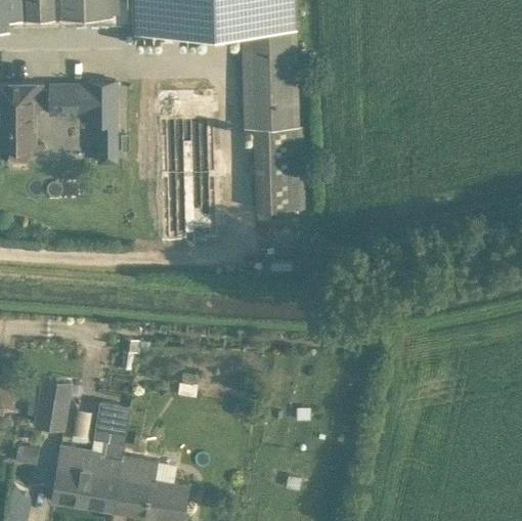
[(0,32),(8,32),(8,22),(110,19),(109,0),(0,0),(0,32)]
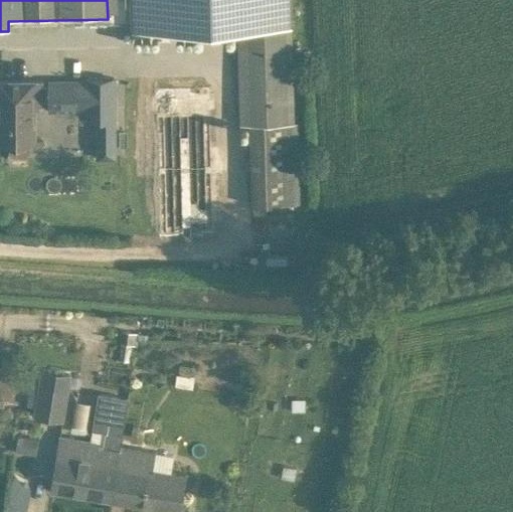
[(127,0),(129,33),(136,33),(235,30),(291,28),(289,0),(127,0)]
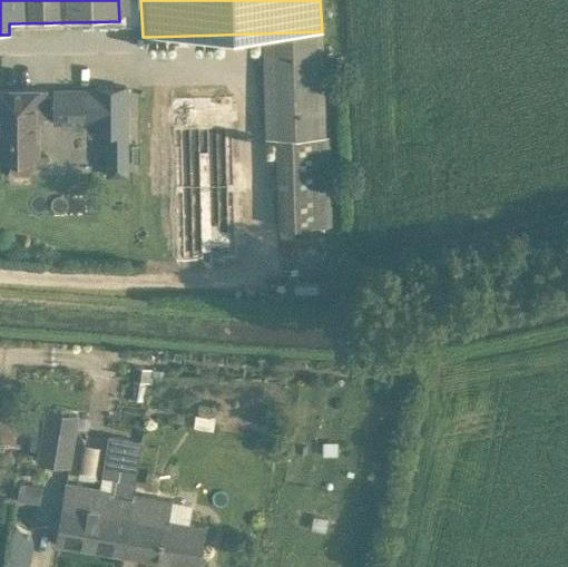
[(322,31),(261,33),(264,140),(274,140),(277,230),(324,228),(322,138),(325,138),(322,31)]
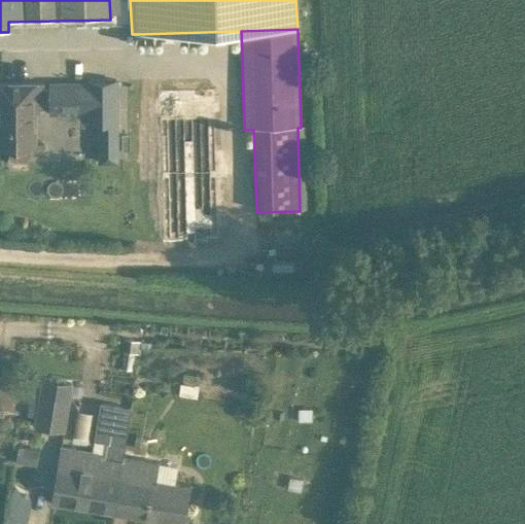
[(18,86),(0,86),(0,148),(19,148),(33,148),(42,147),(44,147),(44,144),(35,144),(35,112),(43,111),(47,111),(47,118),(85,118),(85,126),(96,126),(103,126),(103,152),(117,152),(116,81),(85,81),(85,83),(47,83),(47,90),(40,90),(40,86),(18,86)]
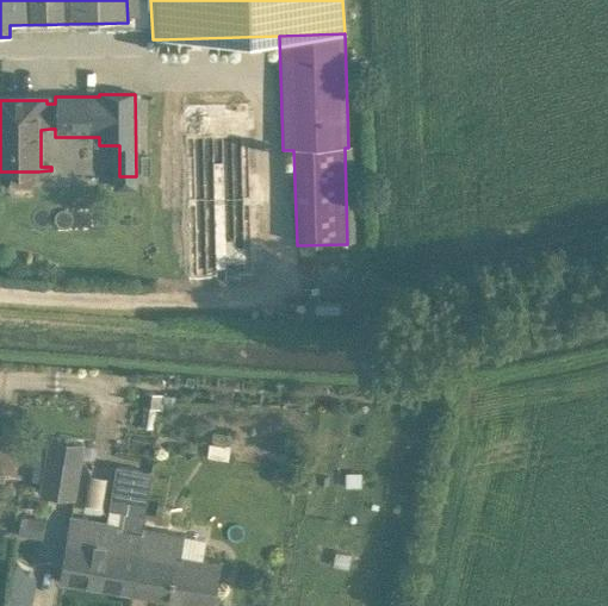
[(234,95),(152,97),(154,277),(243,277),(242,113),(234,95)]
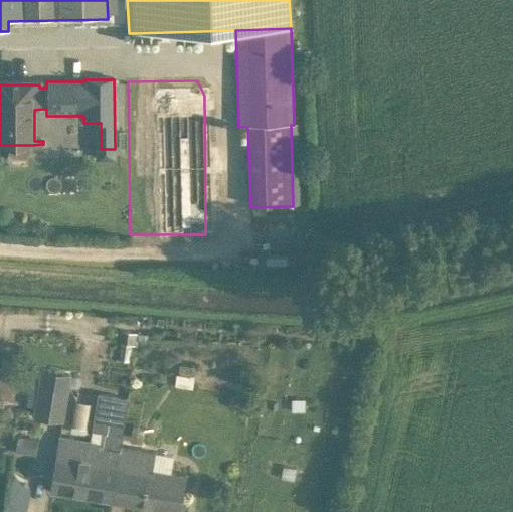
[(122,332),(118,363),(131,365),(136,334),(122,332)]
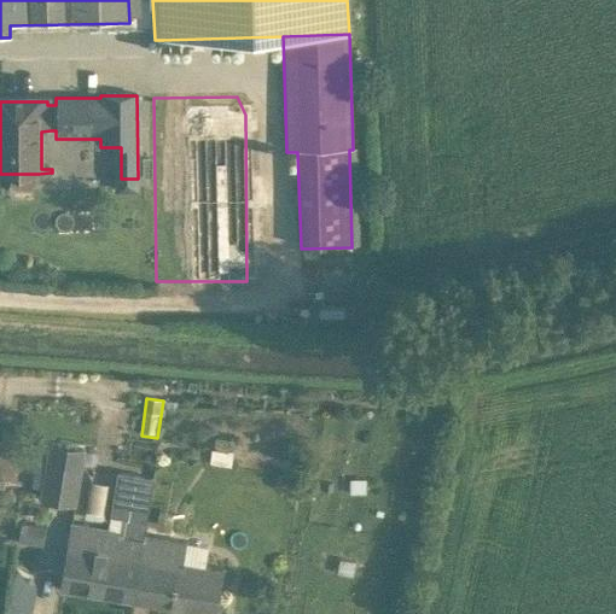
[(39,502),(73,508),(80,469),(45,463),(39,502)]
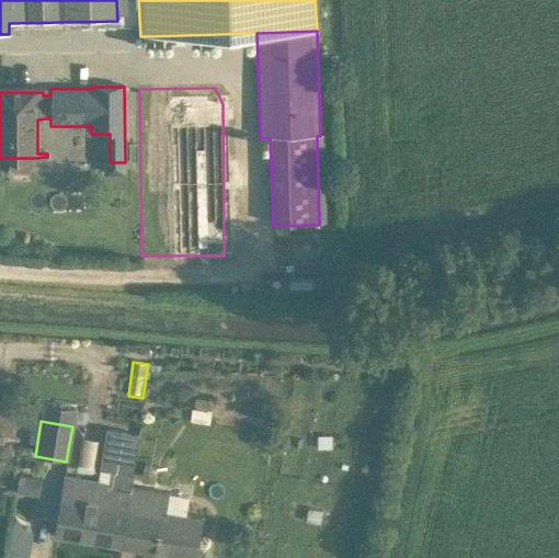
[(53,538),(120,549),(128,490),(138,436),(105,431),(99,470),(110,471),(107,486),(64,478),(53,538)]
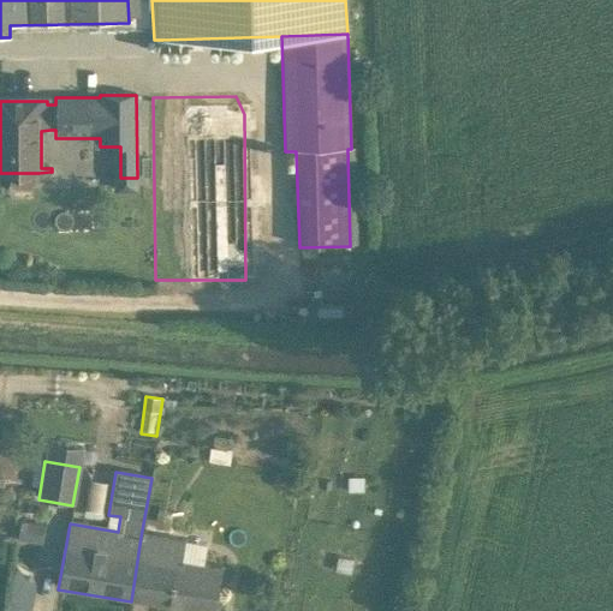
[(18,540),(41,544),(45,525),(22,520),(18,540)]
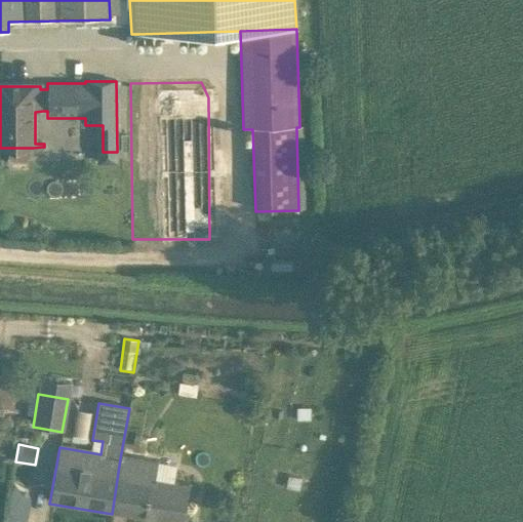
[(120,458),(112,514),(158,521),(182,521),(188,487),(171,485),(156,482),(159,465),(123,458),(120,458)]
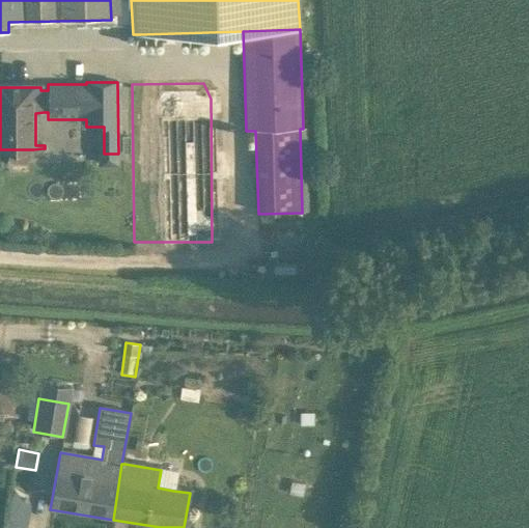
[(11,497),(9,507),(27,518),(29,506),(11,497)]
